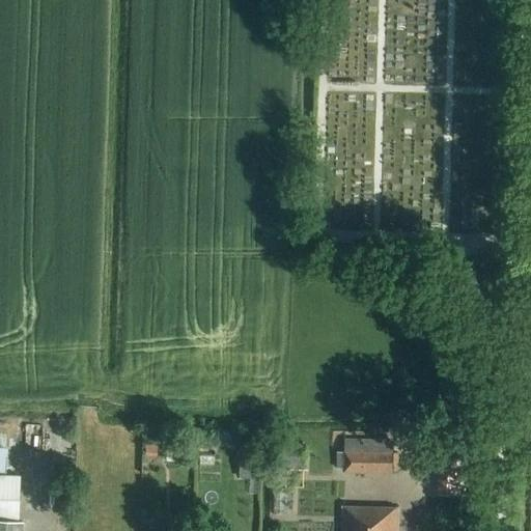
[(247,438),(246,474),(261,475),(261,438),(247,438)]
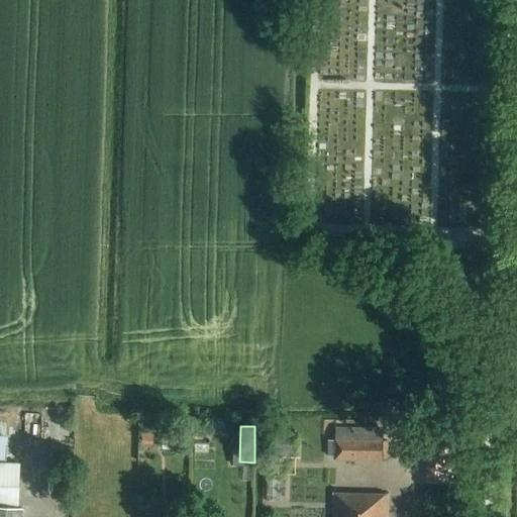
[(384,439),(383,439),(383,429),(335,429),(335,460),(384,461),(384,439)]
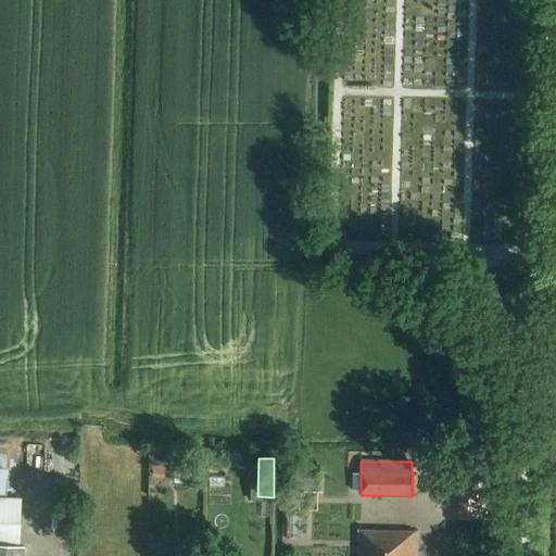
[(151,478),(164,478),(165,467),(152,466),(151,478)]
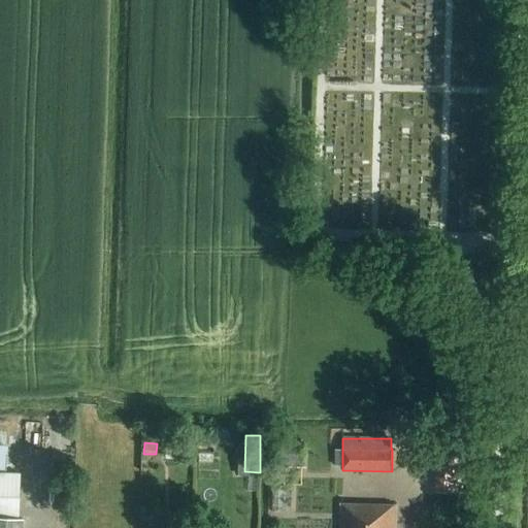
[(184,452),(184,444),(162,443),(162,451),(184,452)]
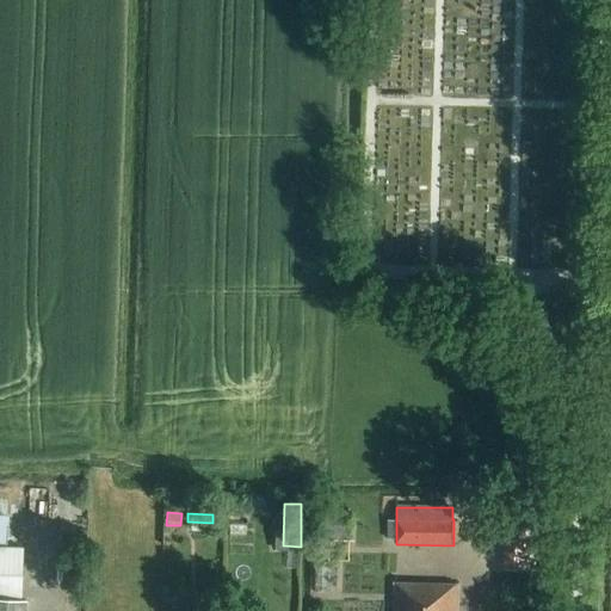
[(72,543),(60,542),(59,580),(71,580),(72,543)]
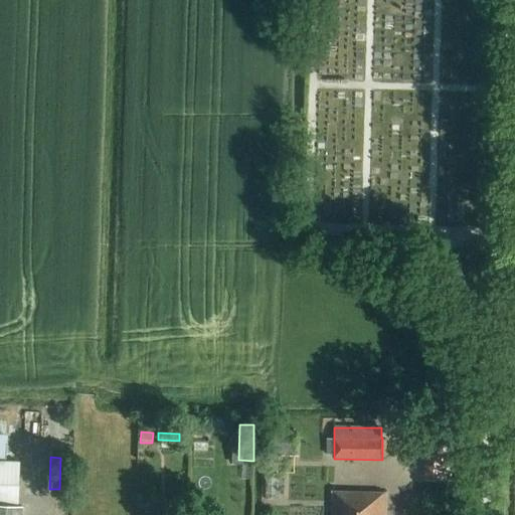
[(424,480),(451,480),(451,467),(424,467),(424,480)]
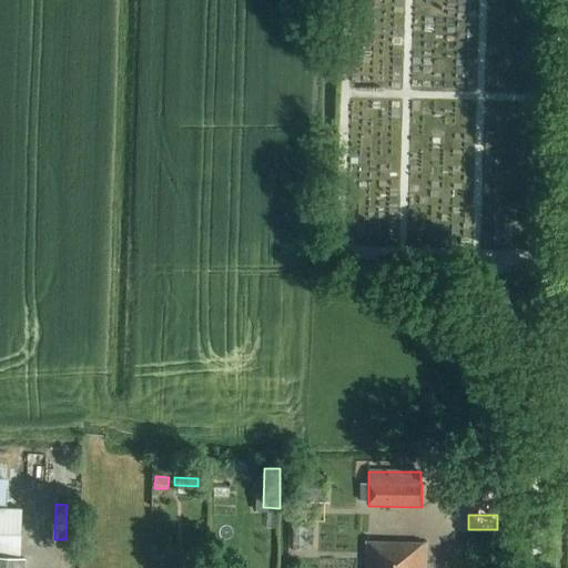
[(424,567),(425,544),(367,543),(368,517),(320,516),(320,553),(367,554),(366,567),(365,567),(424,567)]
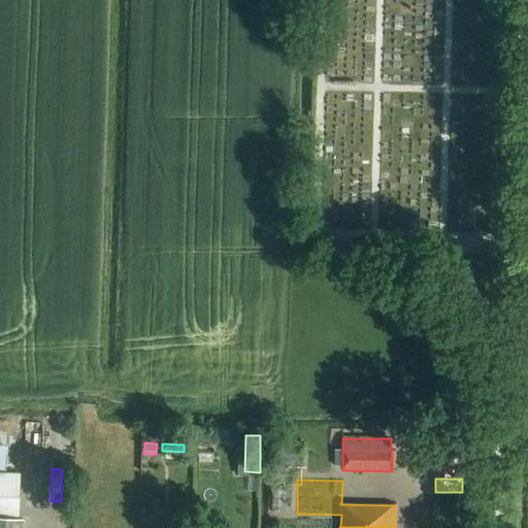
[(0,527),(21,527),(22,519),(0,517),(0,527)]
